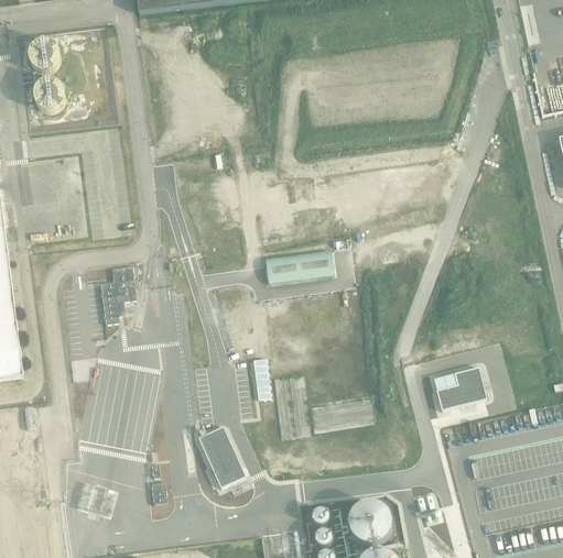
[(137,0),(138,11),(227,0),(137,0)]
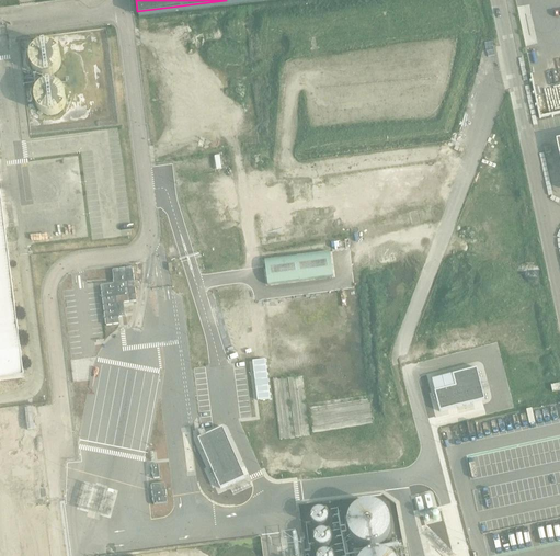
[(220,34),(244,33),(243,22),(219,24),(220,34)]
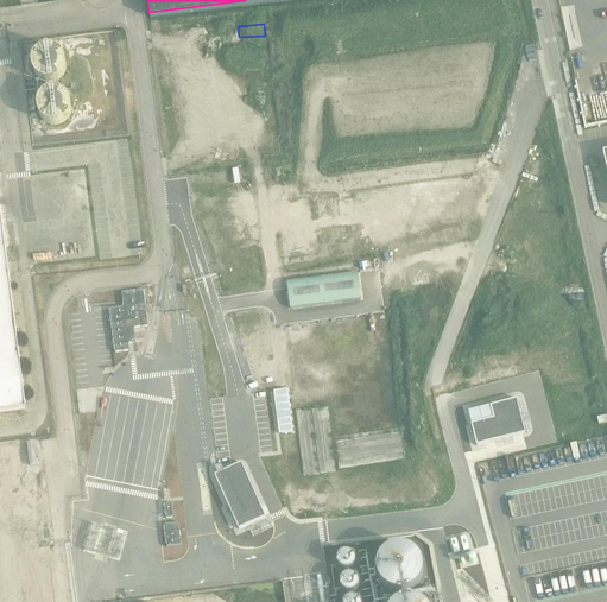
[(67,59),(67,58),(67,55),(65,51),(63,48),(61,45),(56,40),(52,39),(49,39),(45,39),(42,40),(35,44),(32,46),(30,50),(29,54),(29,57),(29,62),(30,64),(33,70),(38,75),(42,76),(45,77),(49,77),(54,76),(57,74),(59,73),(63,69),(64,67),(65,62),(67,59)]
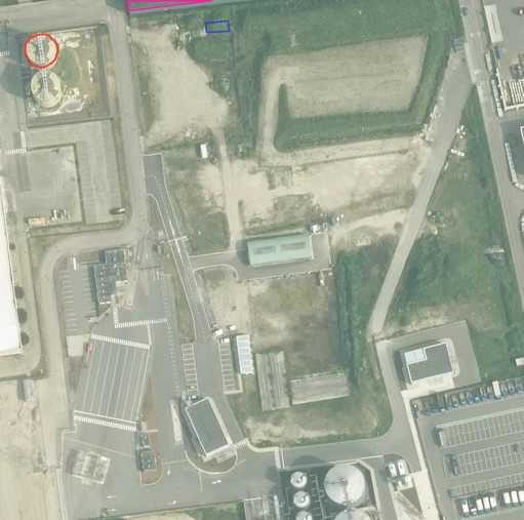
[(62,87),(62,81),(59,78),(57,76),(55,74),(53,72),(49,71),(47,71),(43,71),(40,72),(36,74),(34,75),(32,78),(31,81),(30,84),(30,86),(31,92),(32,95),(34,98),(39,102),(41,103),(44,104),(47,104),(50,103),(54,101),(56,100),(59,96),(61,93),(62,91),(62,87)]
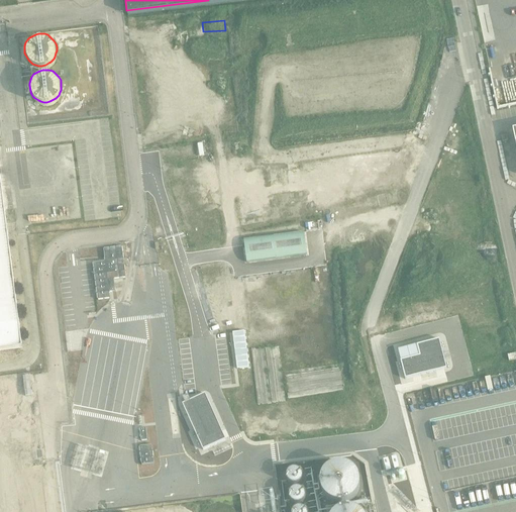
[(192,138),(144,146),(146,159),(194,150),(192,138)]
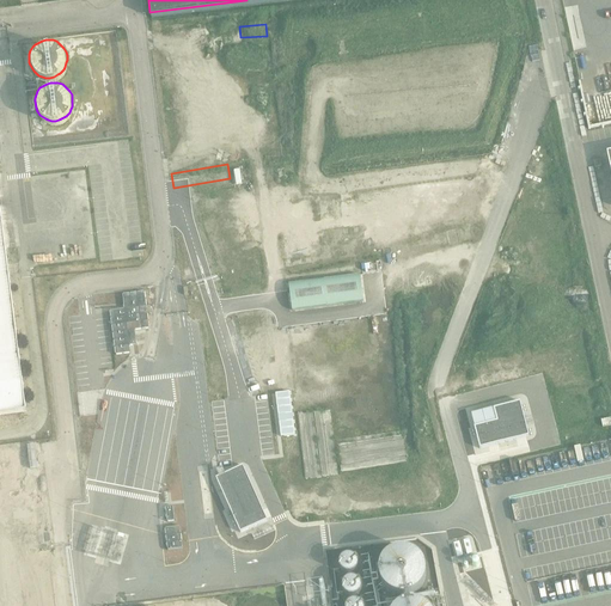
[(0,409),(25,405),(0,215),(0,409)]
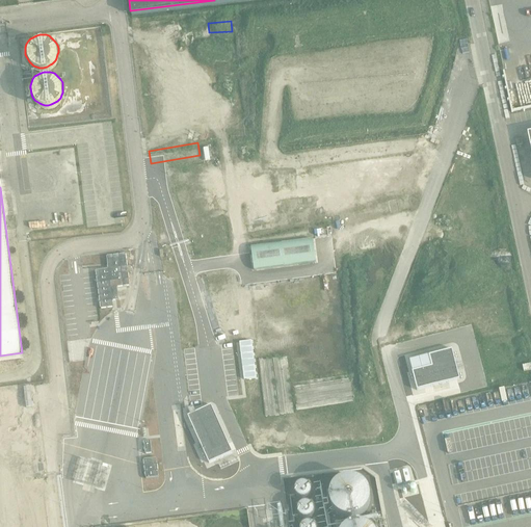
[(95,264),(97,284),(129,281),(128,273),(123,274),(121,262),(95,264)]
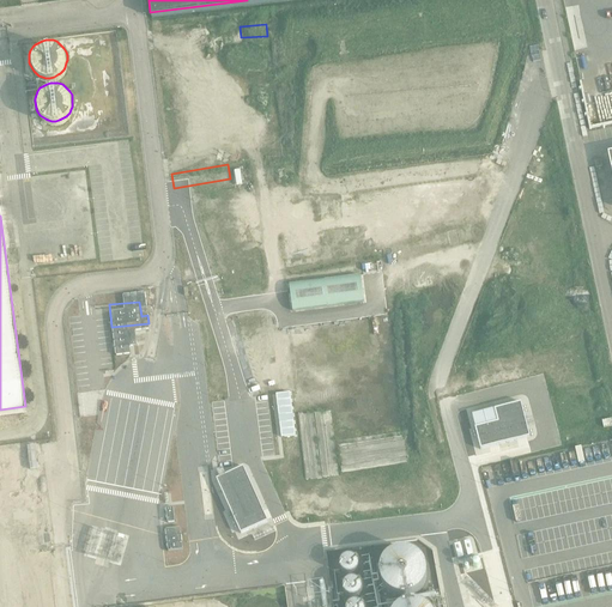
[(520,396),(471,410),(479,444),(529,431),(520,396)]
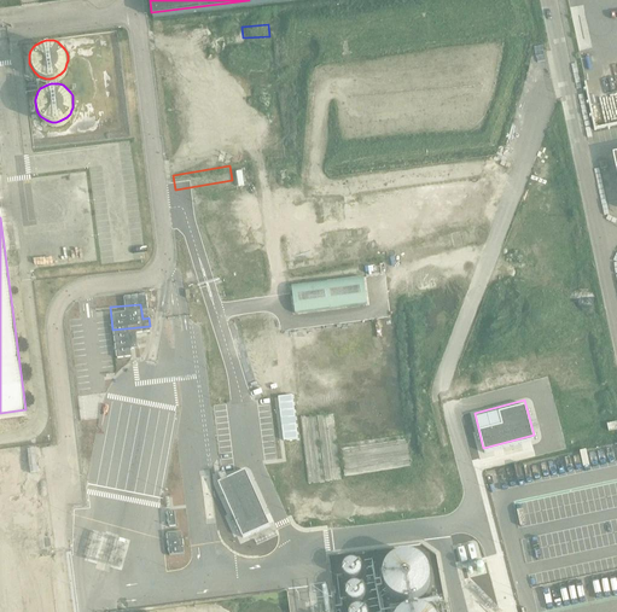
[(244,466),(216,478),(242,532),(268,520),(244,466)]
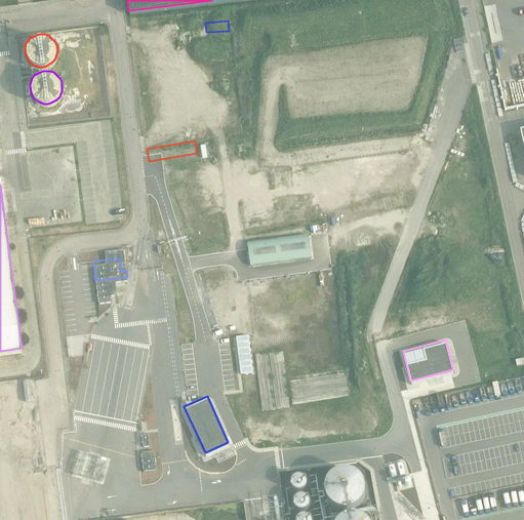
[(155,447),(142,447),(143,466),(155,465),(155,447)]
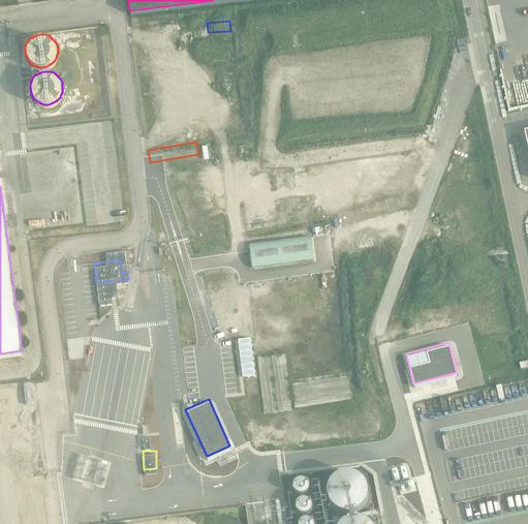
[(367,490),(367,487),(366,483),(365,480),(362,476),(360,473),(355,471),(352,470),(348,469),(343,470),(340,471),(336,472),(333,475),(331,479),(329,482),(328,486),(327,490),(328,494),(329,497),(330,501),(332,503),(336,506),(338,509),(342,510),(346,511),(350,510),(354,509),(358,506),(361,504),(364,501),(366,497),(367,494),(367,490)]
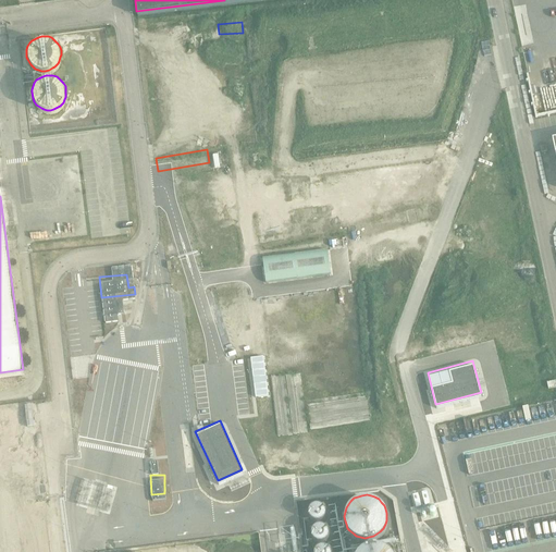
[(21,499),(0,501),(7,551),(50,551),(44,501),(22,504),(21,499)]
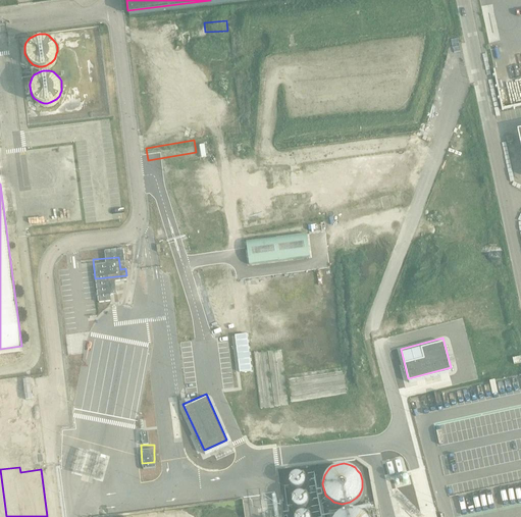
[(305,477),(305,476),(305,473),(303,471),(300,469),(298,469),(295,469),(293,471),(291,473),(290,476),(290,479),(292,481),(294,483),(297,484),(299,484),(301,483),(302,482),(304,480),(305,477)]
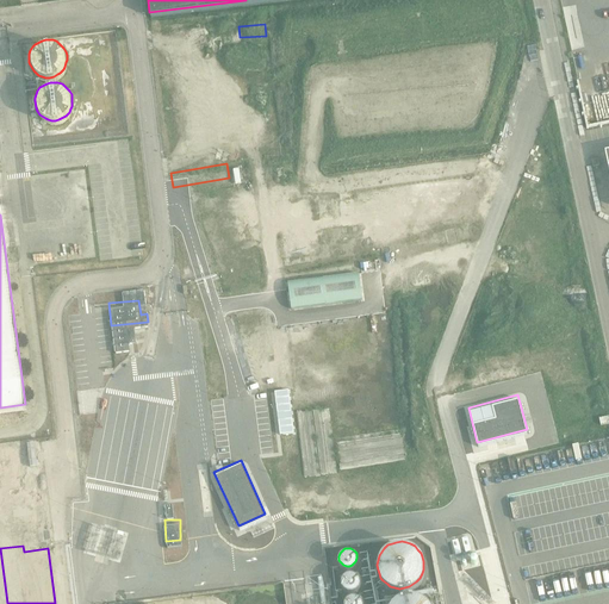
[(360,580),(360,579),(359,577),(356,573),(354,571),(352,571),(348,571),(345,573),(342,576),(342,579),(342,583),(343,585),(347,587),(349,589),(353,589),(354,587),(356,586),(359,584),(360,580)]
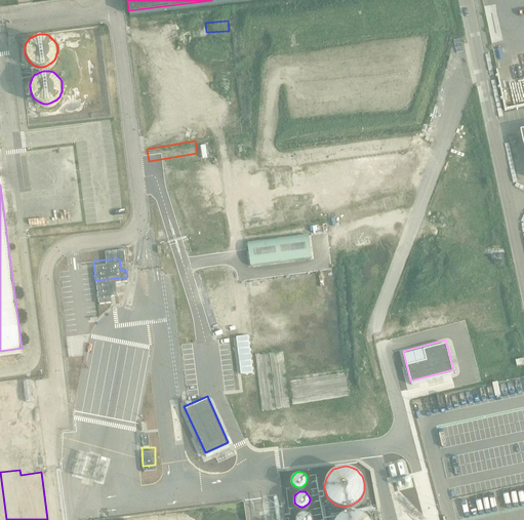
[(311,519),(312,519),(312,516),(310,514),(307,512),(305,511),(301,512),(299,513),(297,516),(296,519),(311,519)]
